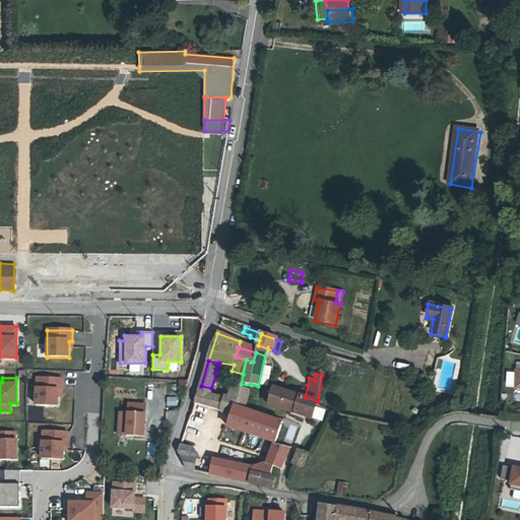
[(62,380),(37,379),(37,406),(58,407),(59,391),(62,391),(62,380)]
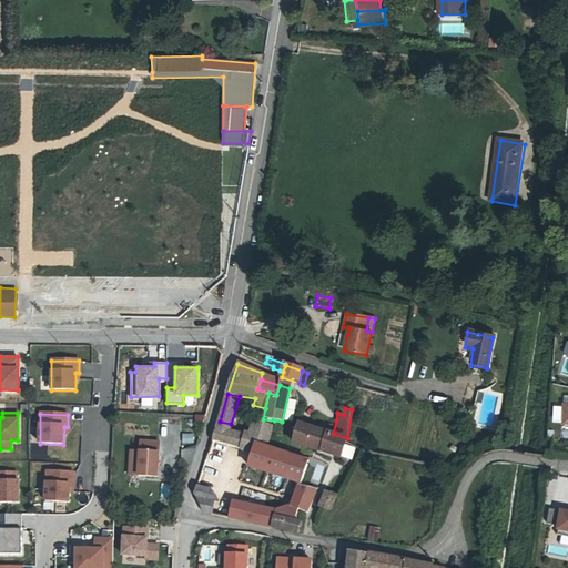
[(263,419),(261,427),(272,430),(274,421),(263,419)]
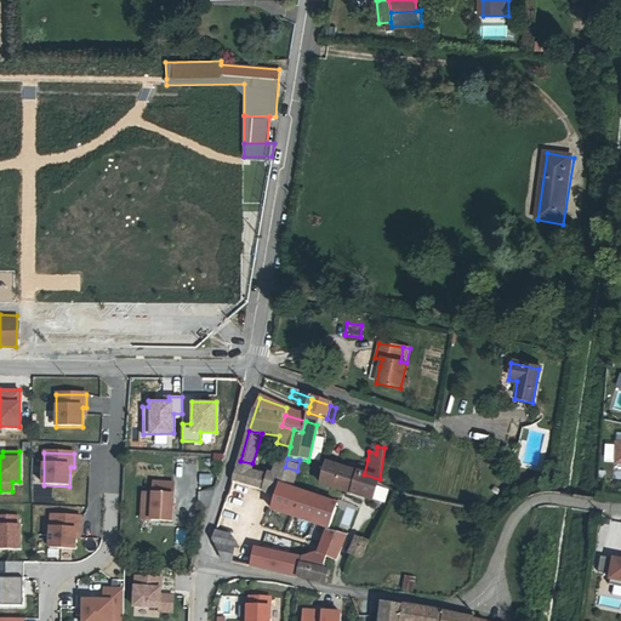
[(382,480),(380,479),(364,474),(326,463),(320,484),(379,503),(385,484),(382,480)]
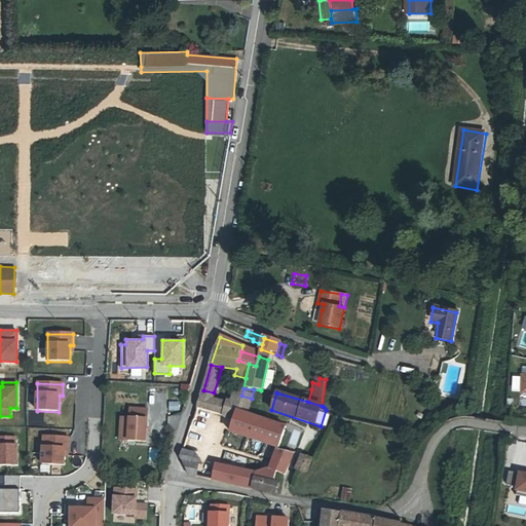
[(221,416),(234,423),(238,409),(241,396),(237,395),(234,393),(229,407),(200,399),(197,408),(221,416)]
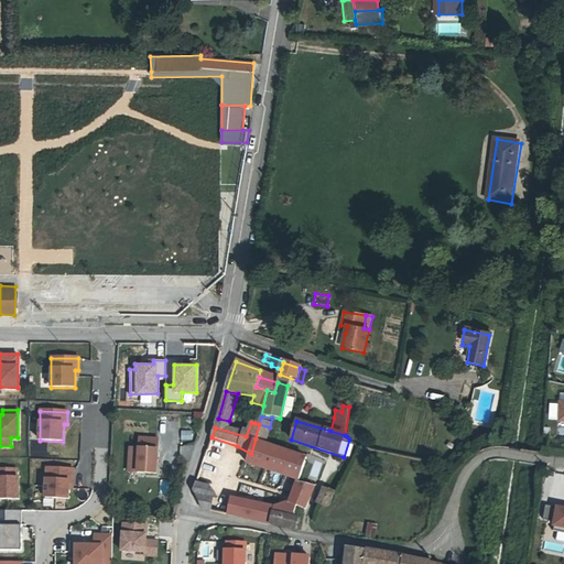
[(179,430),(180,441),(192,440),(191,430),(179,430)]
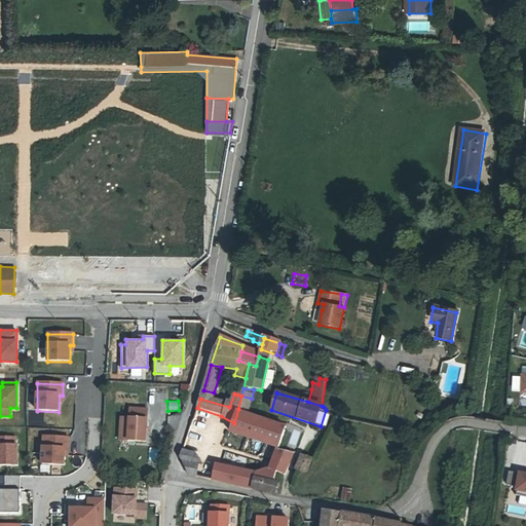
[(128,431),(128,441),(146,442),(148,410),(130,409),(130,418),(121,417),(120,431),(128,431)]
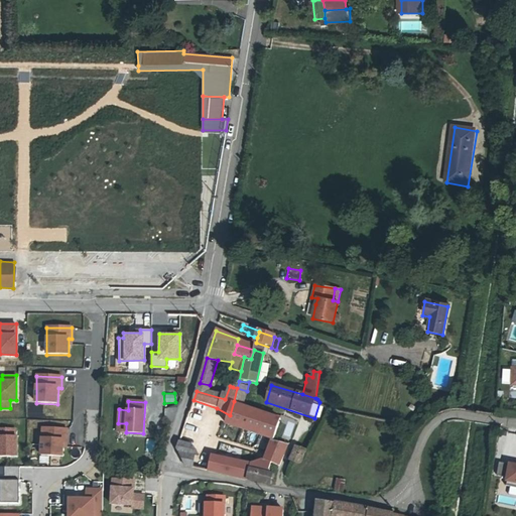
[(228,423),(274,437),(281,419),(245,405),(234,401),(230,415),(228,423)]
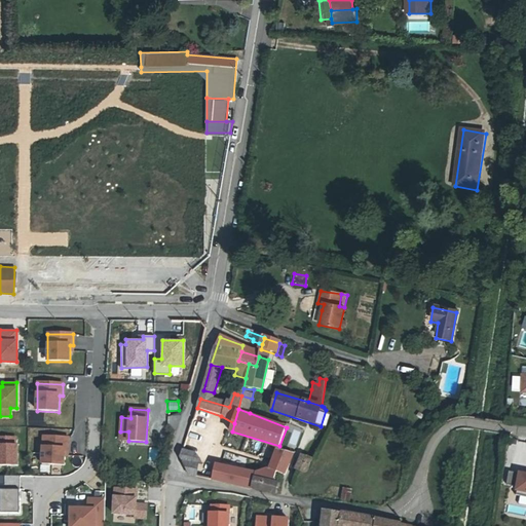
[(128,431),(120,431),(120,440),(128,441),(128,431)]
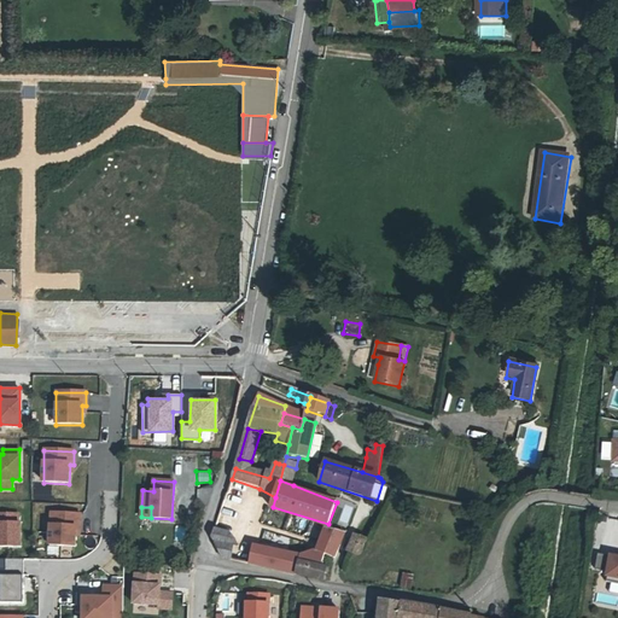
[(0,513),(0,546),(21,546),(19,513),(0,513)]
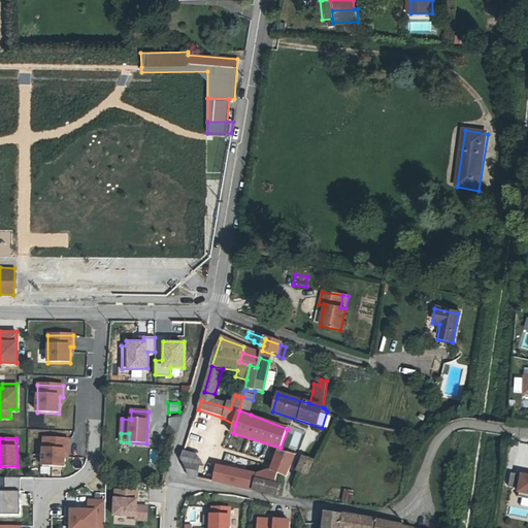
[(69,440),(44,439),(42,467),(65,468),(65,452),(69,452),(69,440)]
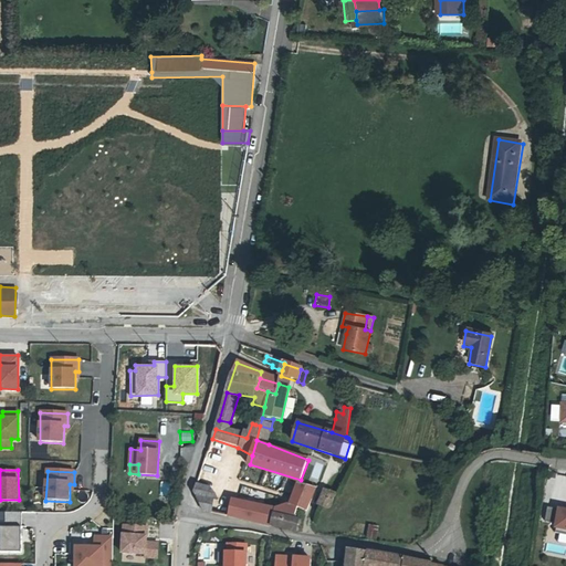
[(195,502),(210,490),(200,488),(201,482),(197,481),(191,498),(195,502)]
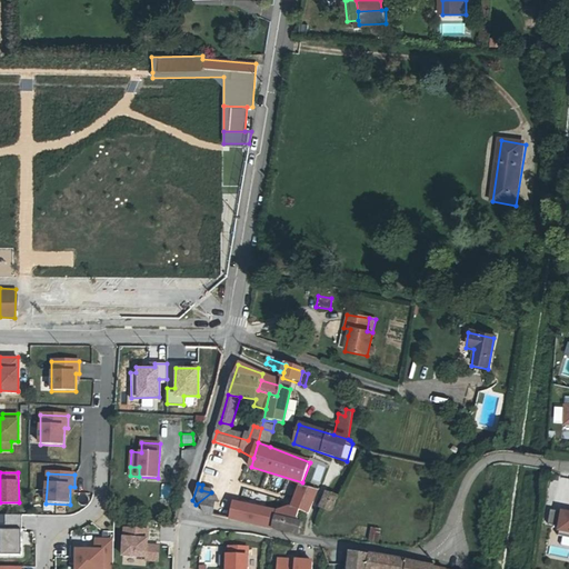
[(293,506),(300,509),(308,512),(318,491),(301,486),(293,506)]
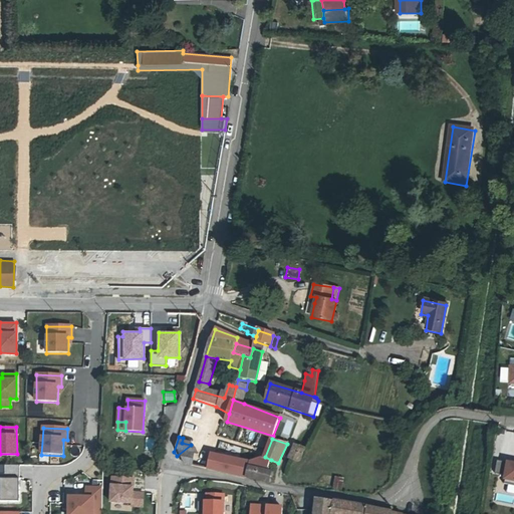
[(288,457),(298,461),(303,448),(294,444),(288,457)]
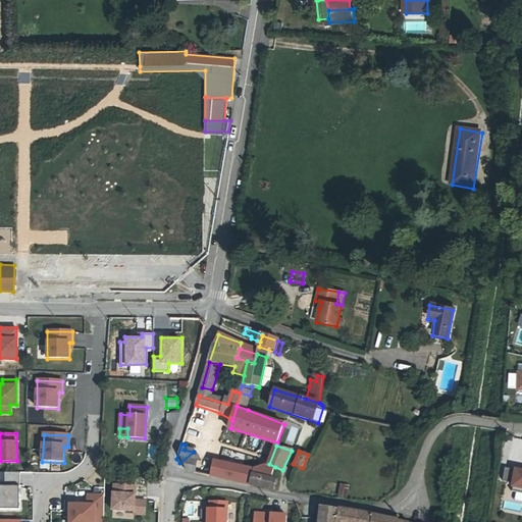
[(187,471),(211,477),(214,461),(198,457),(194,452),(179,463),(187,471)]
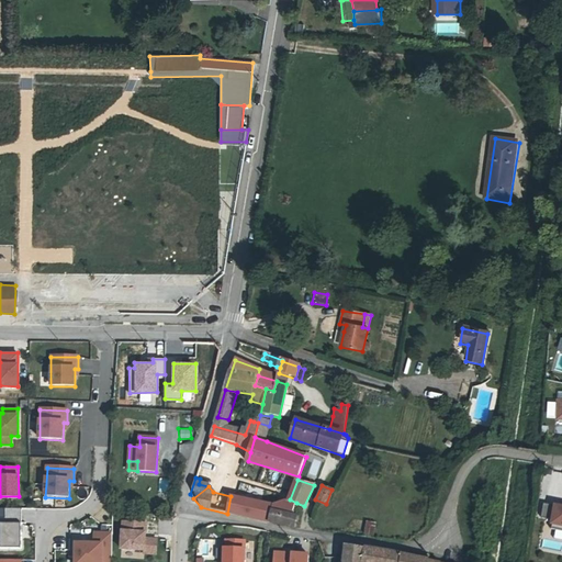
[(271,512),(272,505),(231,496),(227,514),(269,524),(271,512)]
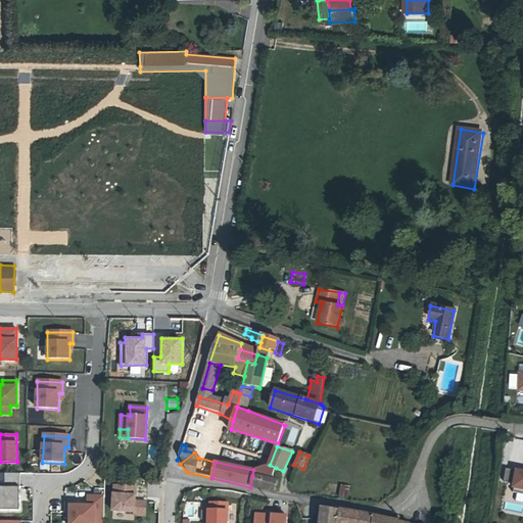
[(272,481),(276,468),(270,465),(253,470),(252,476),(272,481)]
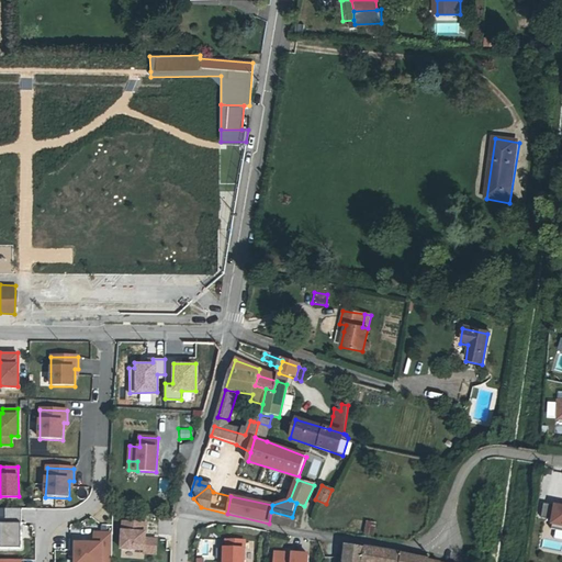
[(555,507),(546,506),(543,519),(553,521),(555,507)]
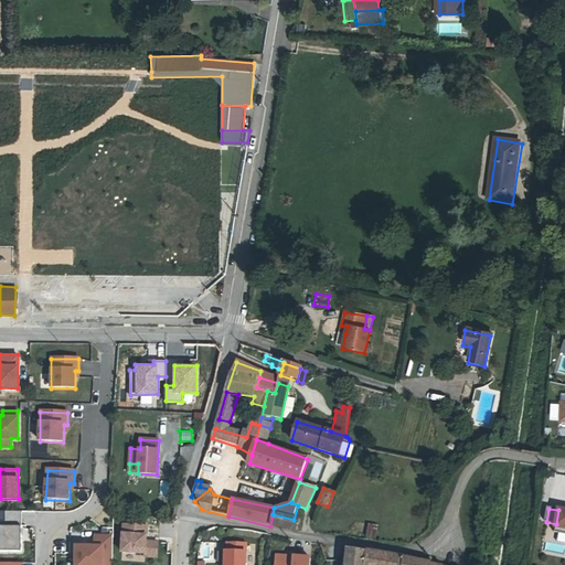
[(564,513),(563,513),(564,510),(558,509),(558,510),(556,524),(554,532),(564,533),(564,513)]
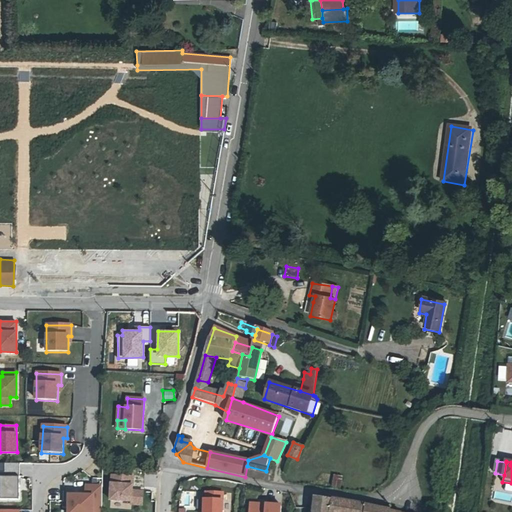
[(0,464),(0,498),(18,498),(18,464),(0,464)]
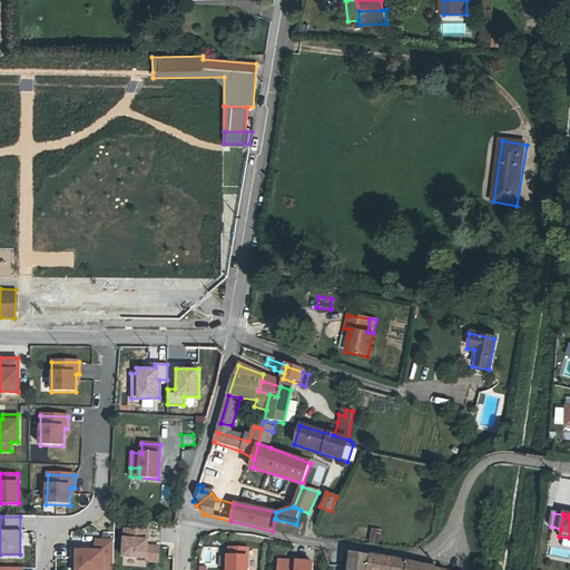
[(304,527),(296,524),(275,519),(273,531),(301,538),(304,527)]
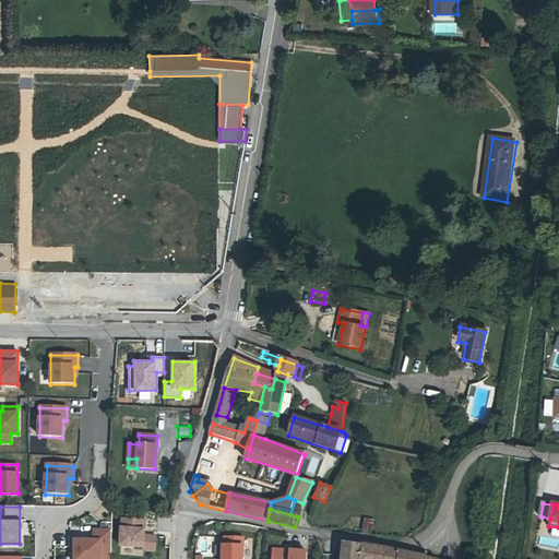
[(363,516),(360,531),(370,533),(372,519),(363,516)]
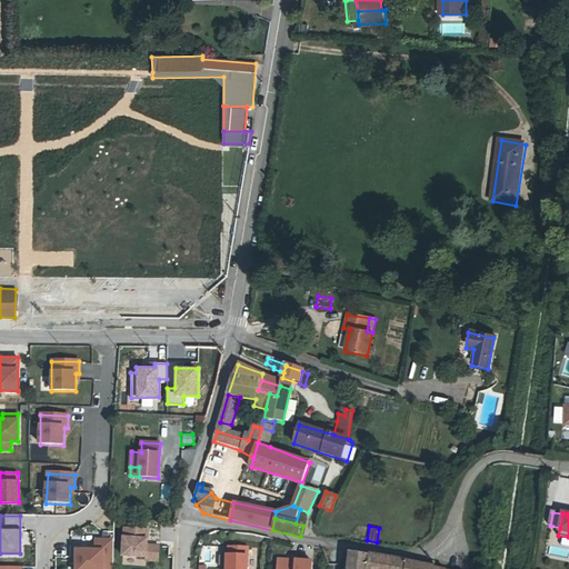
[(148,528),(123,527),(121,555),(146,556),(145,560),(158,561),(159,545),(148,545),(148,528)]
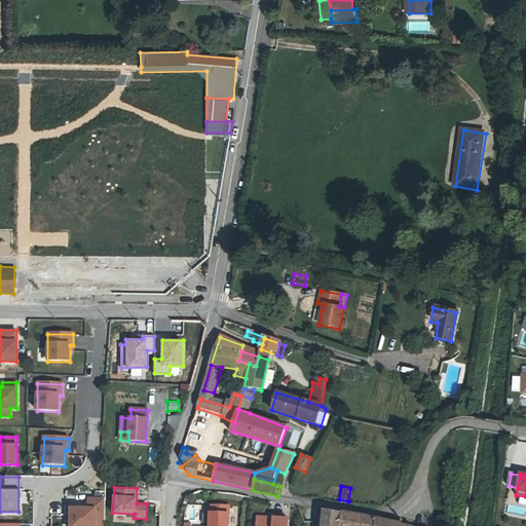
[(102,525),(103,498),(87,497),(86,506),(69,506),(68,525),(102,525)]
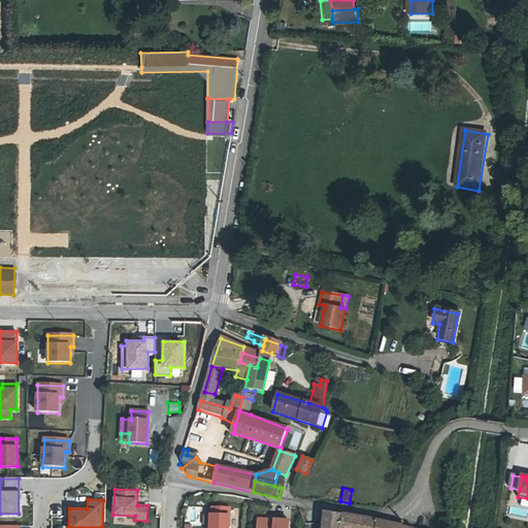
[(209,513),(208,527),(230,527),(231,507),(211,506),(211,513),(209,513)]
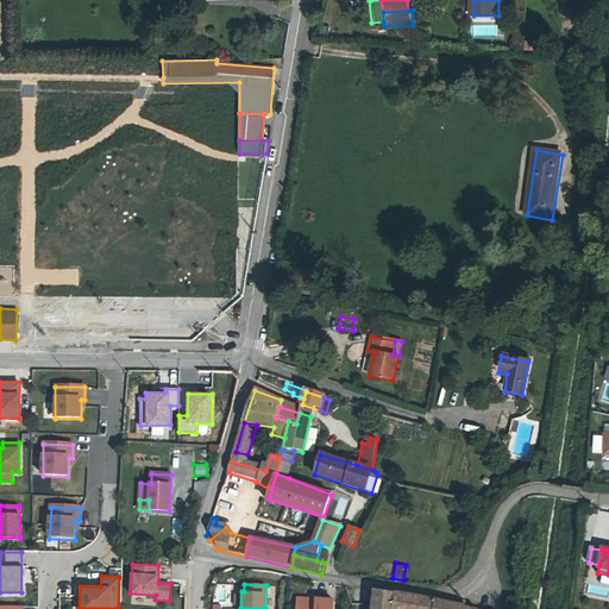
[(374,594),(372,608),(458,608),(381,595),(374,594)]
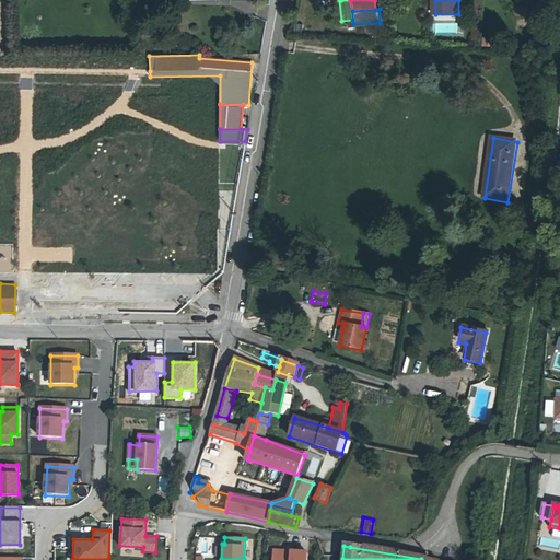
[(305,559),(306,551),(272,549),(271,559),(305,559)]
